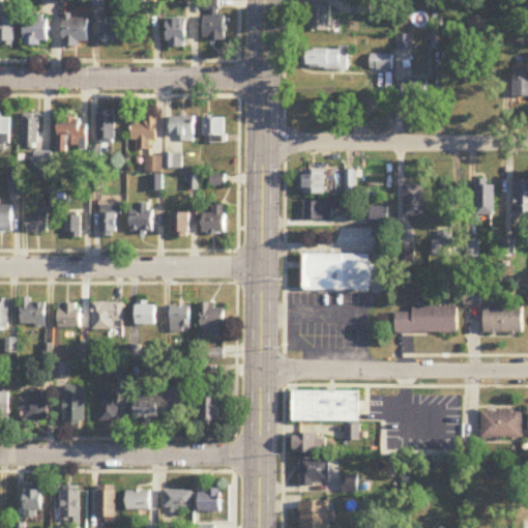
[(225,15),(220,15),(218,0),(203,0),(204,41),(225,41),(225,15)]
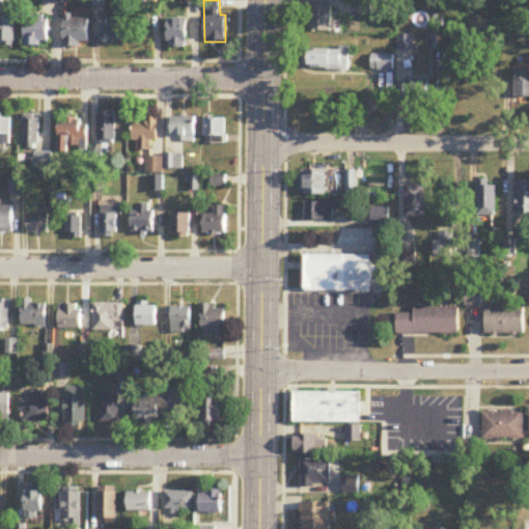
[(331,4),(305,4),(305,30),(331,30),(331,4)]
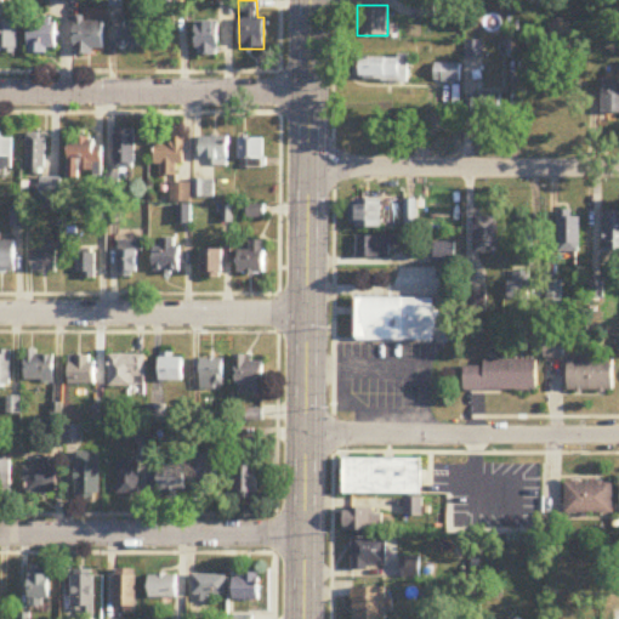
[(0,51),(17,52),(17,15),(0,13),(0,51)]
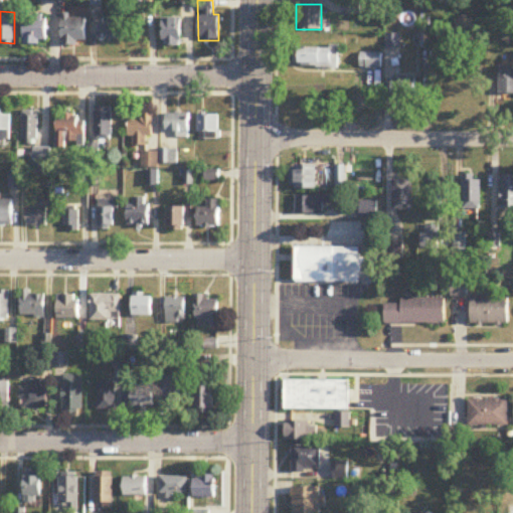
[(23,43),(45,43),(45,14),(23,14),(23,43)]
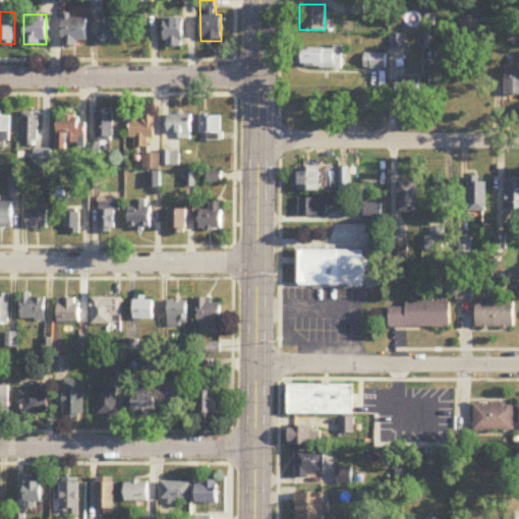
[(88,43),(88,15),(62,15),(62,43),(88,43)]
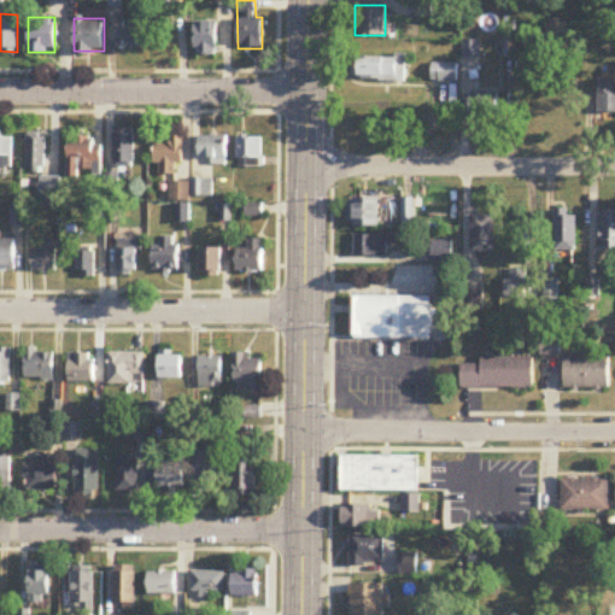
[(216,54),(216,21),(194,21),(194,54),(216,54)]
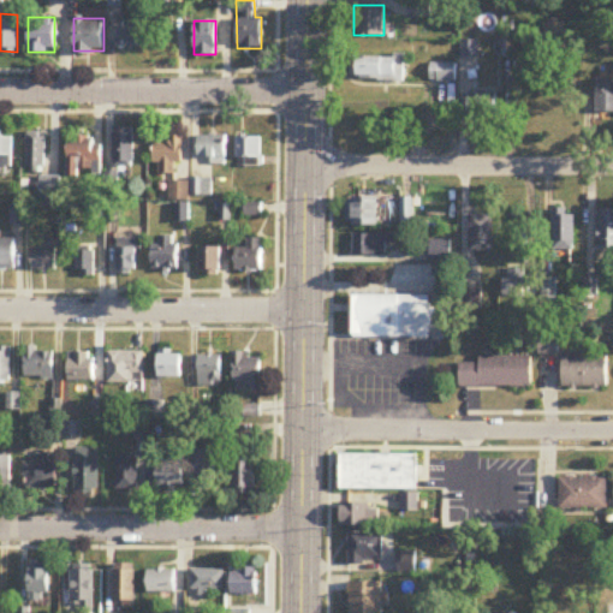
[(115,48),(146,48),(146,22),(115,22),(115,48)]
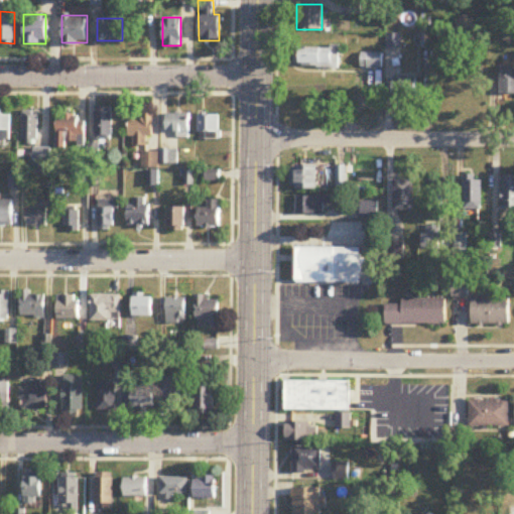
[(293,47),(293,67),(338,67),(338,47),(293,47)]
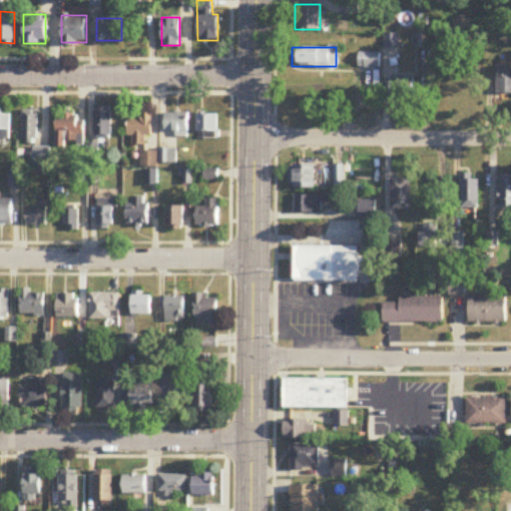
[(380,52),(358,52),(358,68),(380,68),(380,52)]
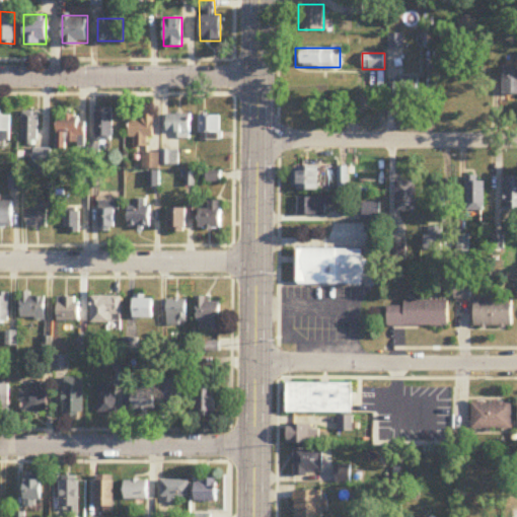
[(501,95),(516,95),(516,67),(501,68),(501,95)]
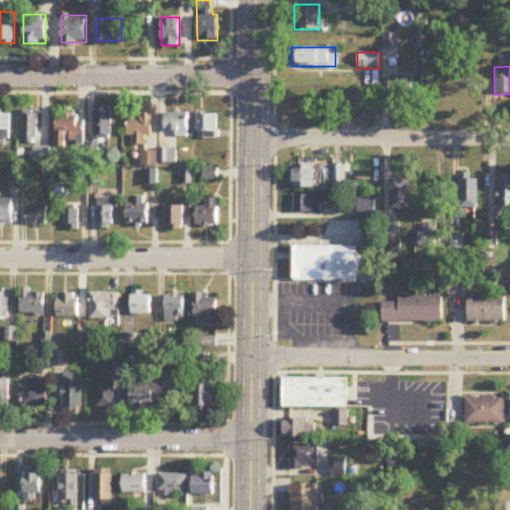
[(389,77),(389,97),(413,97),(413,77),(389,77)]
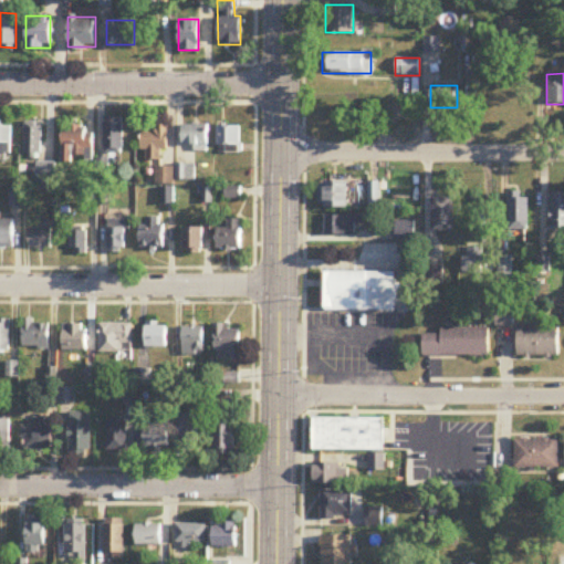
[(104,117),(104,152),(124,152),(123,117),(104,117)]
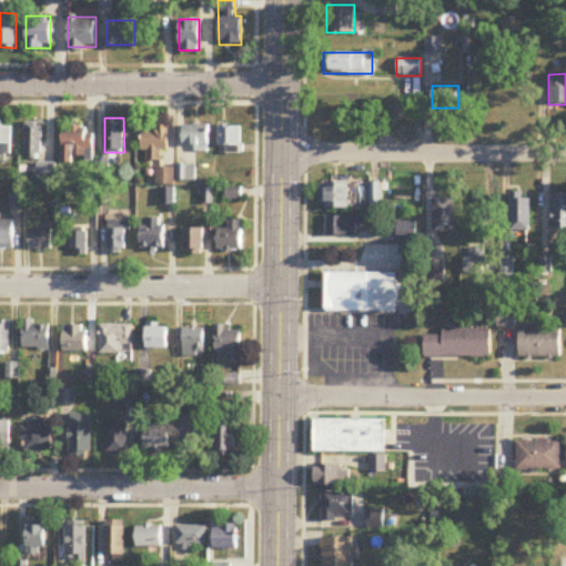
[(24,154),(42,154),(42,121),(24,121),(24,154)]
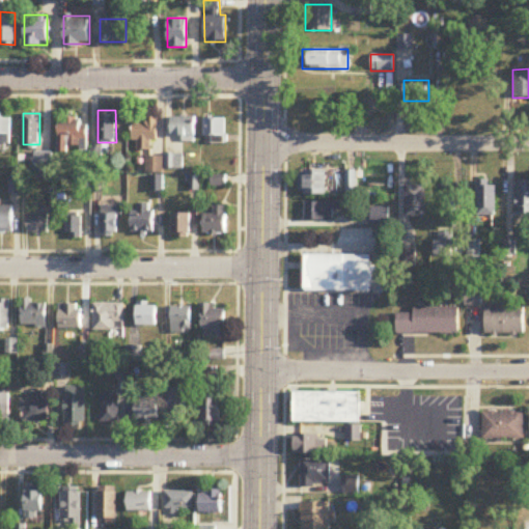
[(134,123),(134,150),(156,150),(156,116),(146,116),(146,123),(134,123)]
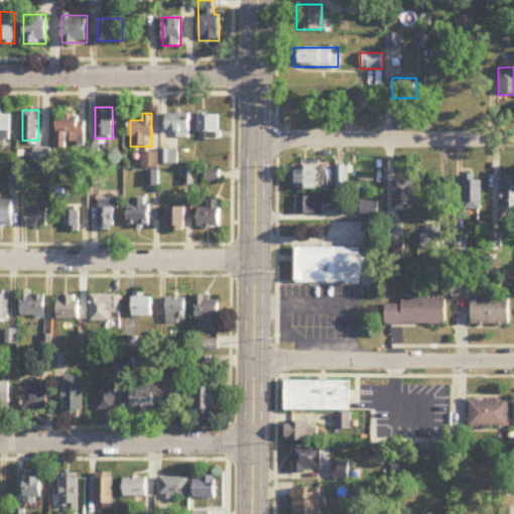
[(177,132),(177,137),(189,137),(189,114),(166,113),(166,132),(177,132)]
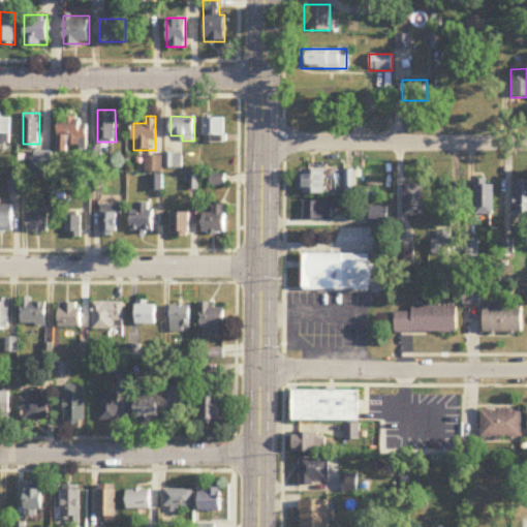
[(0,142),(11,142),(11,117),(0,117),(0,142)]
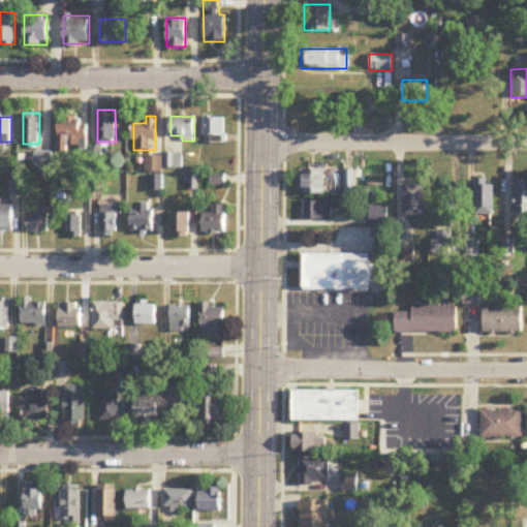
[(81,117),(59,118),(59,149),(81,149),(81,117)]
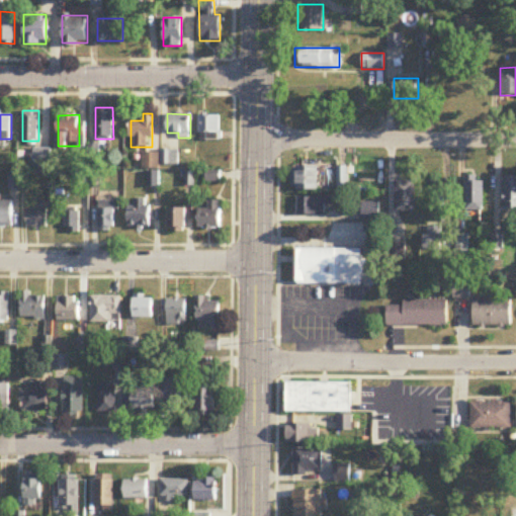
[(220,115),(199,115),(199,138),(215,138),(215,136),(220,136),(220,115)]
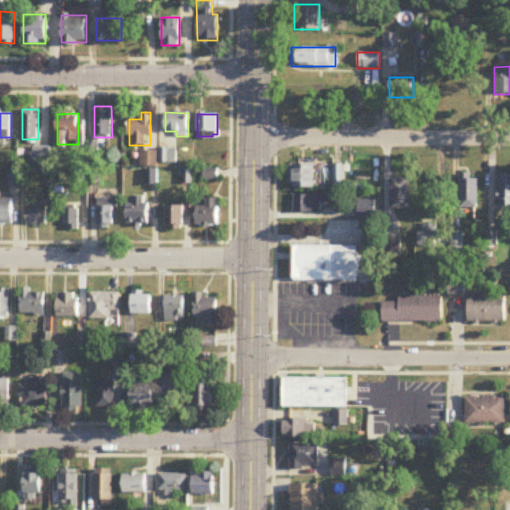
[(313,164),(287,164),(287,187),(313,187),(313,164)]
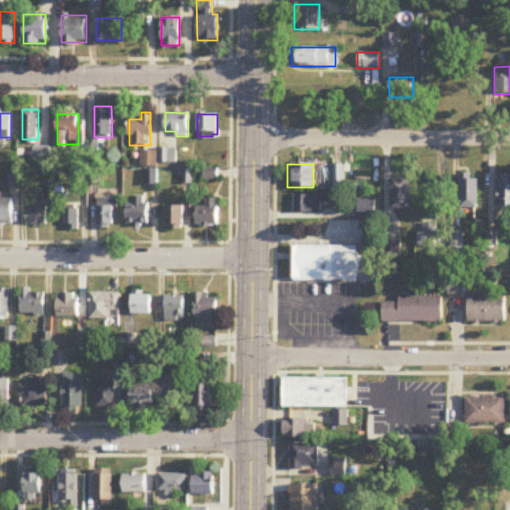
[(343,187),(343,164),(332,164),(332,187),(343,187)]
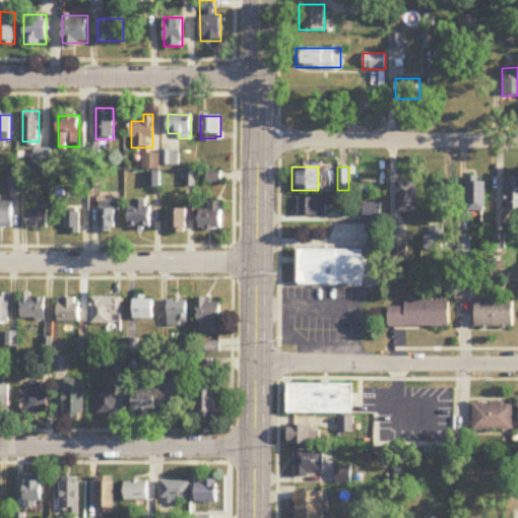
[(466,176),(466,211),(484,211),(484,176),(466,176)]
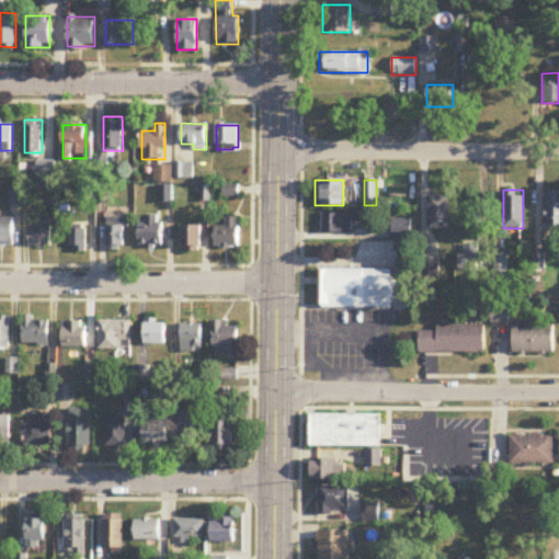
[(558,190),(545,191),(545,228),(558,227),(558,190)]
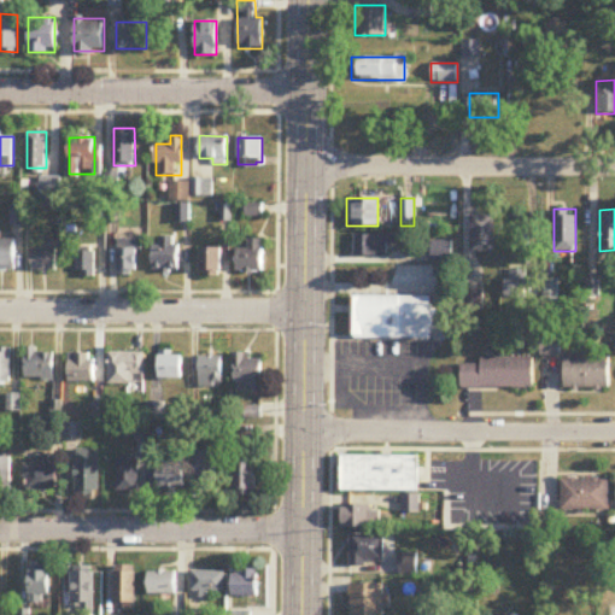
[(493,215),(470,215),(470,252),(493,252),(493,215)]
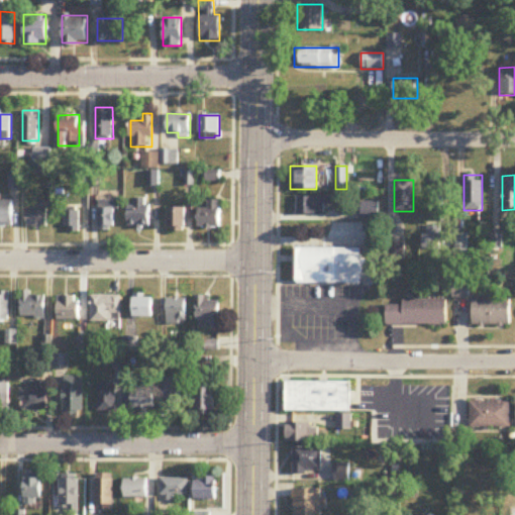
[(296,213),(330,213),(330,197),(296,197),(296,213)]
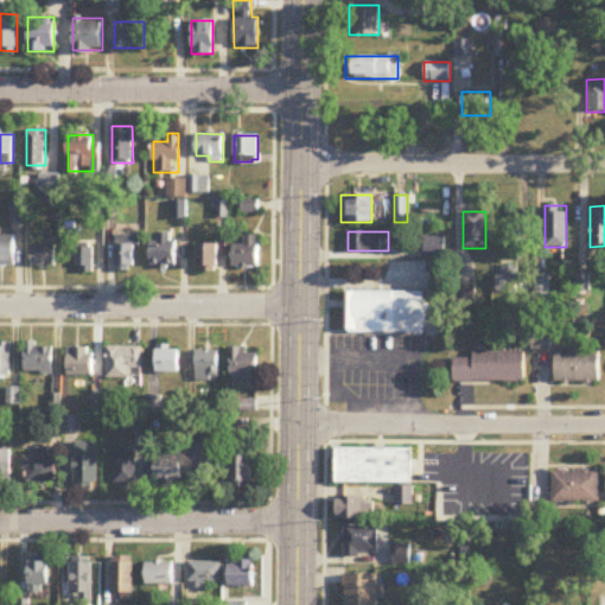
[(173,233),(150,233),(150,265),(173,265),(173,233)]
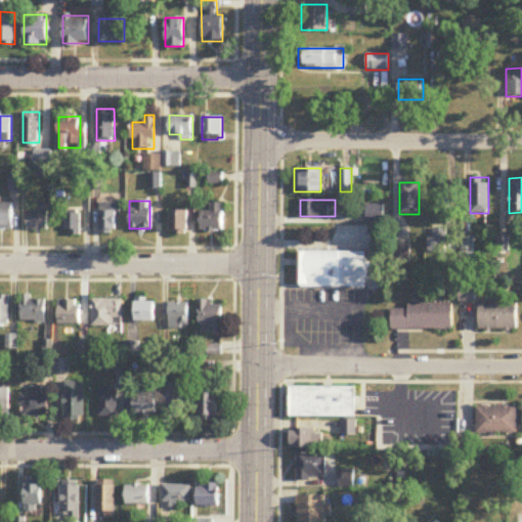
[(0,227),(11,228),(11,202),(0,202),(0,227)]
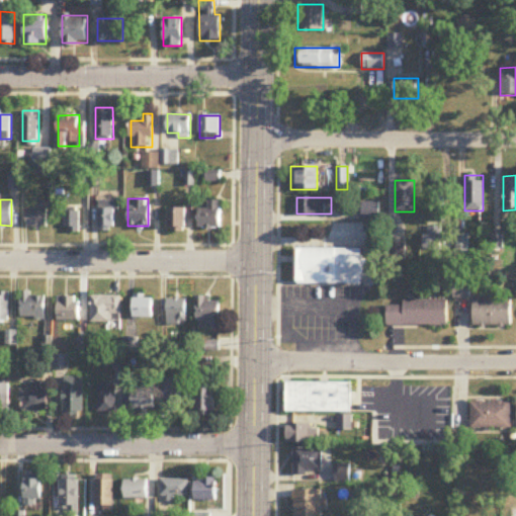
[(114,230),(114,199),(97,199),(97,230),(114,230)]
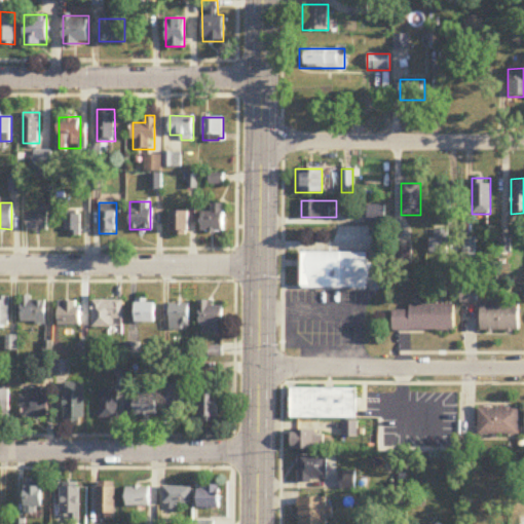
[(200,212),(200,230),(223,230),(223,203),(210,203),(210,212),(200,212)]
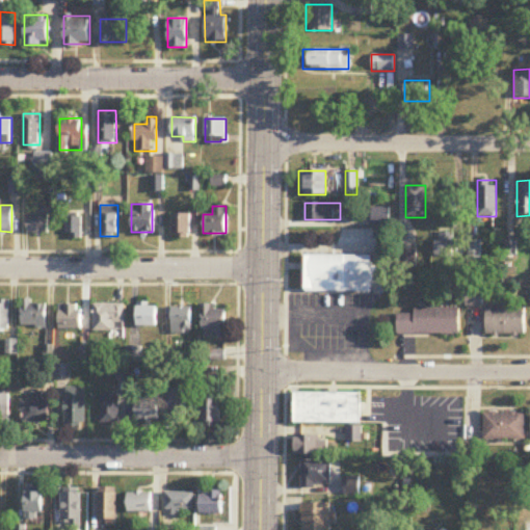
[(389,207),(371,207),(371,226),(389,226),(389,207)]
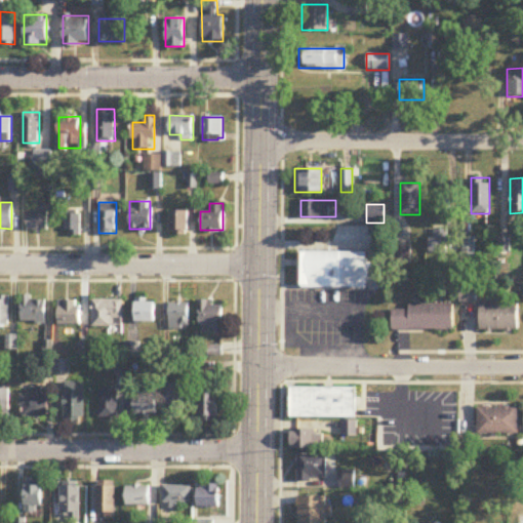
[(27,229),(48,229),(48,210),(27,210),(27,229)]
